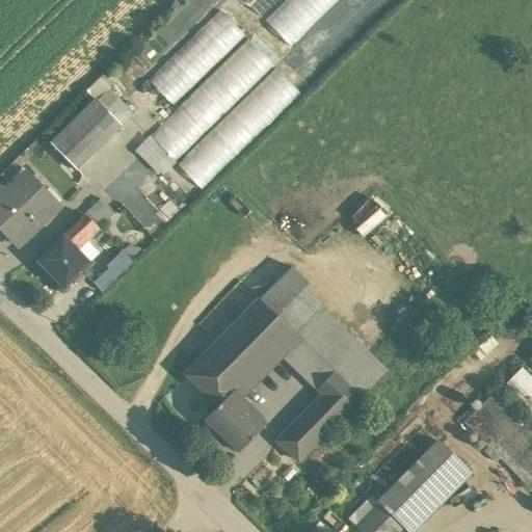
[(246,0),(262,16),(276,0),(246,0)]
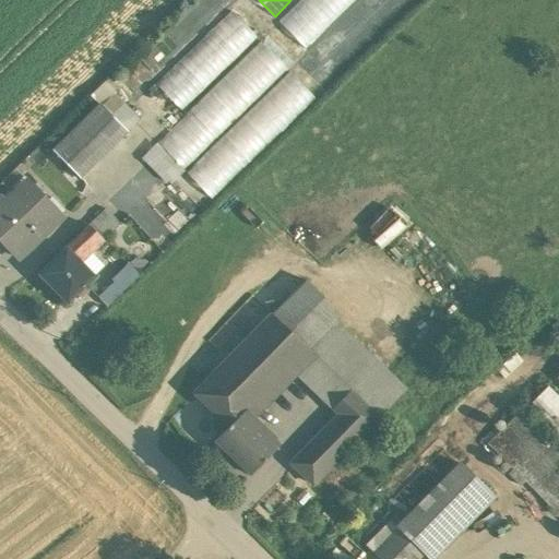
[(299,0),(278,21),(304,46),(349,0),(299,0)]
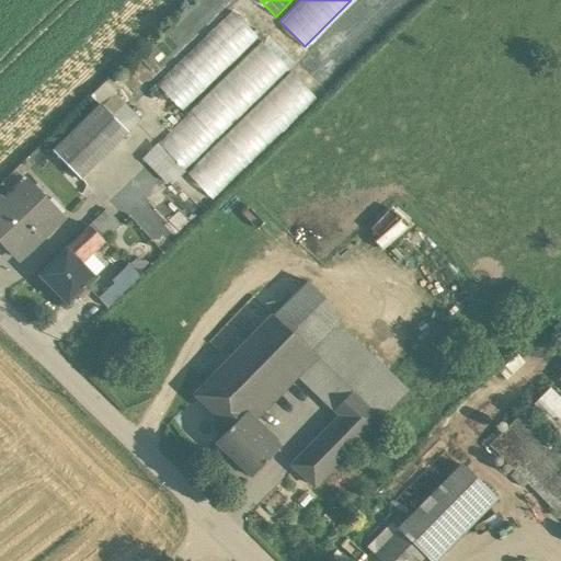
[(361,0),(298,65),(321,88),(405,0),(361,0)]
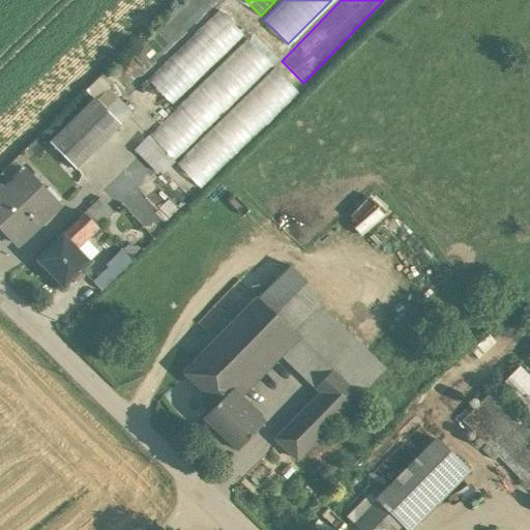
[(217,11),(149,81),(172,102),(240,34),(217,11)]
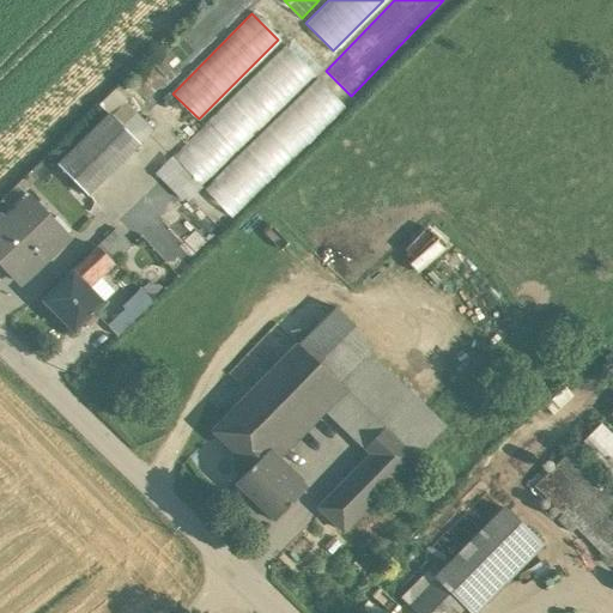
[(284,44),(174,157),(200,183),(311,71),(284,44)]
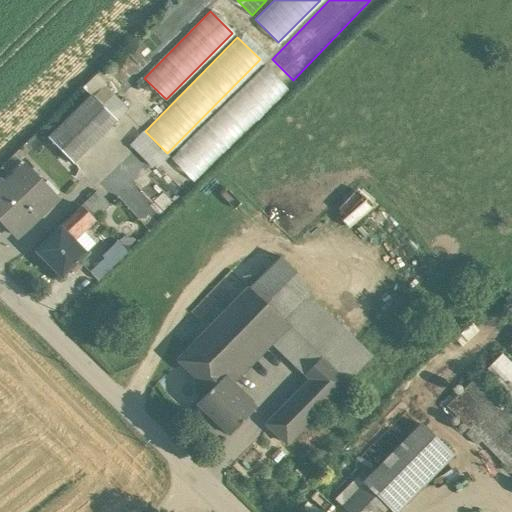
[(264,65),(172,158),(197,182),(288,89),(264,65)]
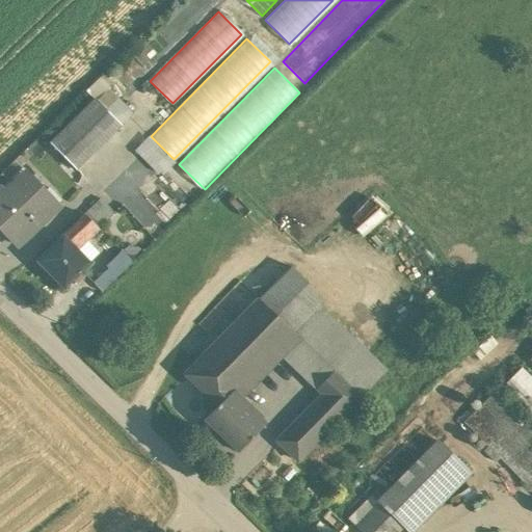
[(94,100),(49,143),(75,170),(120,126),(94,100)]
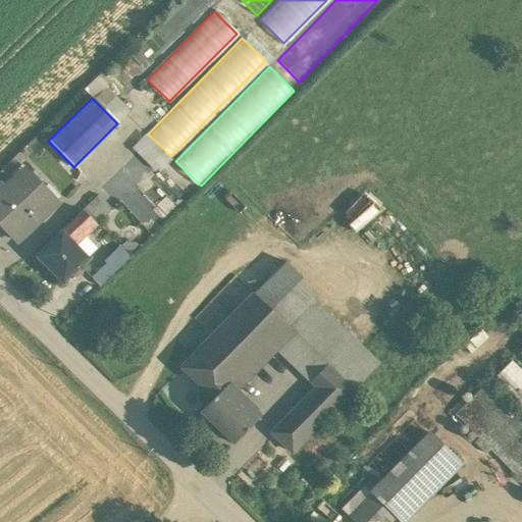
[(57,203),(21,165),(0,186),(0,225),(15,242),(57,203)]
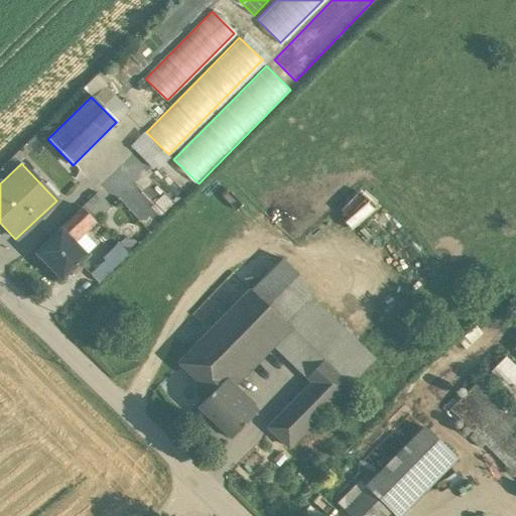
[(185,195),(158,167),(150,176),(177,204),(185,195)]
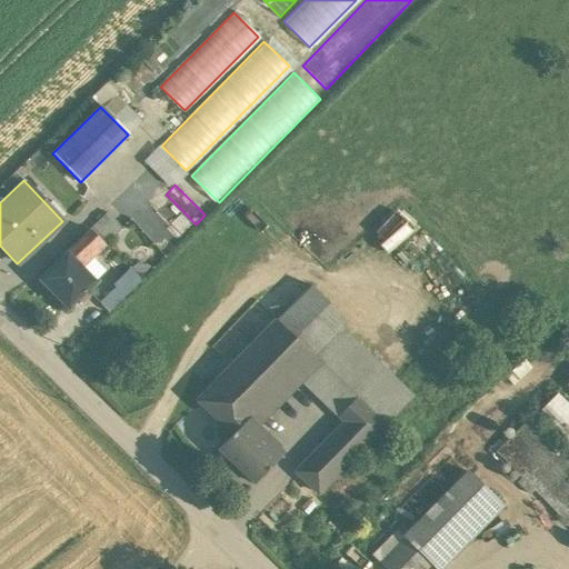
[(193,226),(162,196),(153,206),(183,236),(193,226)]
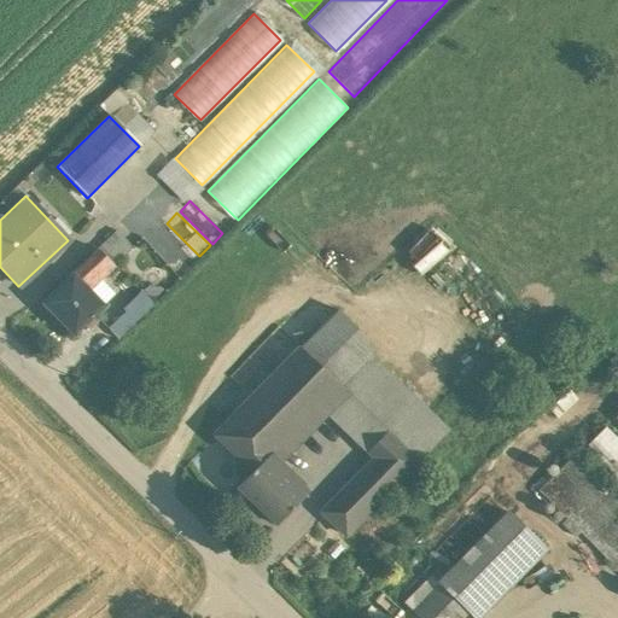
[(197,258),(164,226),(158,231),(192,263),(197,258)]
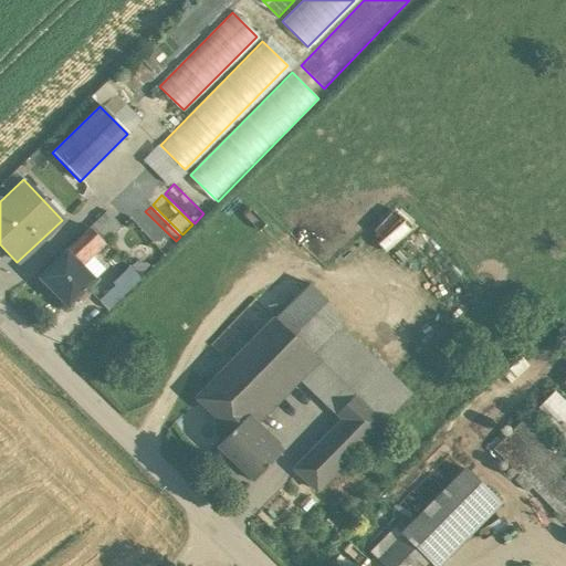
[(107,215),(66,253),(76,263),(100,241),(103,244),(121,229),(107,215)]
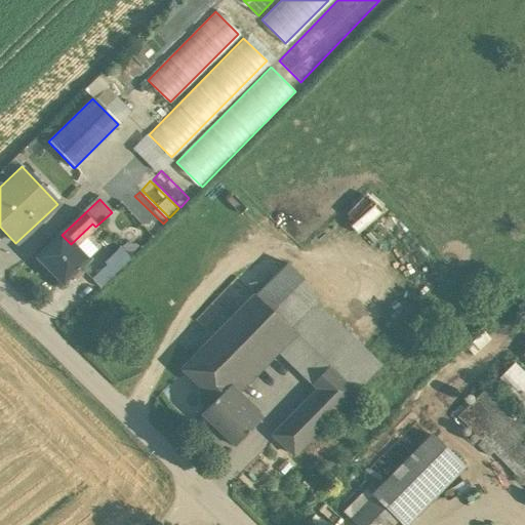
[(62,235),(61,234),(36,258),(62,284),(73,274),(77,279),(84,272),(80,267),(86,260),(71,244),(62,235)]
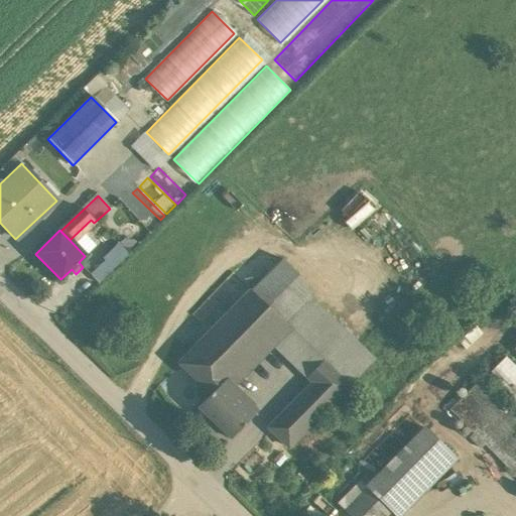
[(128,255),(117,244),(102,259),(104,261),(112,270),(128,255)]
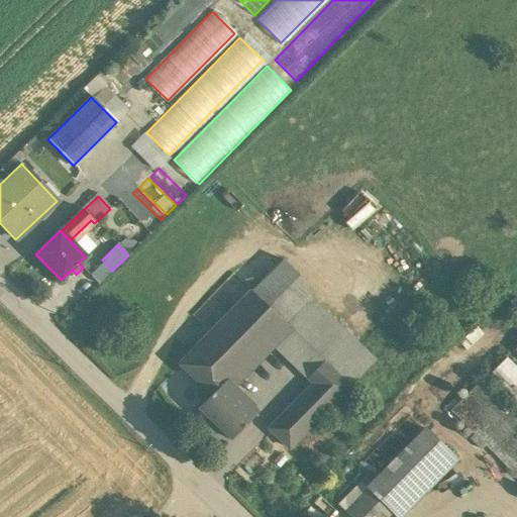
[(314,292),(282,261),(250,292),(283,323),(290,330),(300,339),(324,363),(349,387),(372,364),(357,349),(304,301),(314,292)]
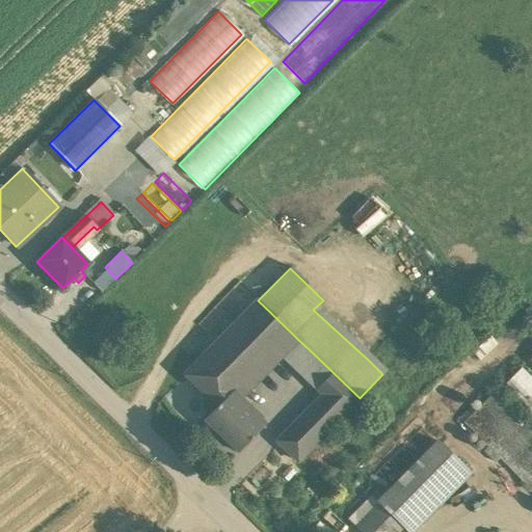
[(107,269),(91,284),(101,292),(115,278),(107,269)]
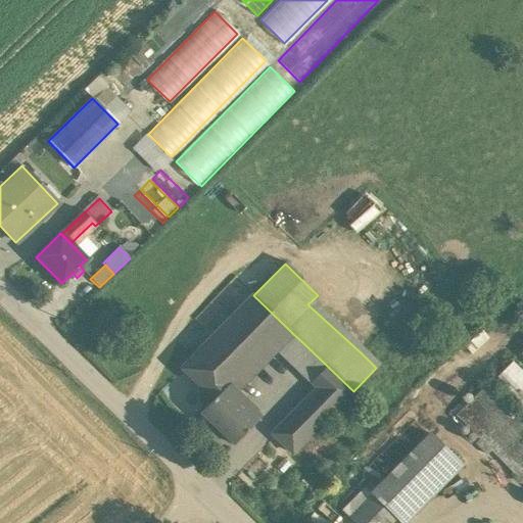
[(253,295),(182,370),(212,399),(226,387),(227,388),(269,344),(278,335),(285,342),(293,334),(286,327),(253,295)]
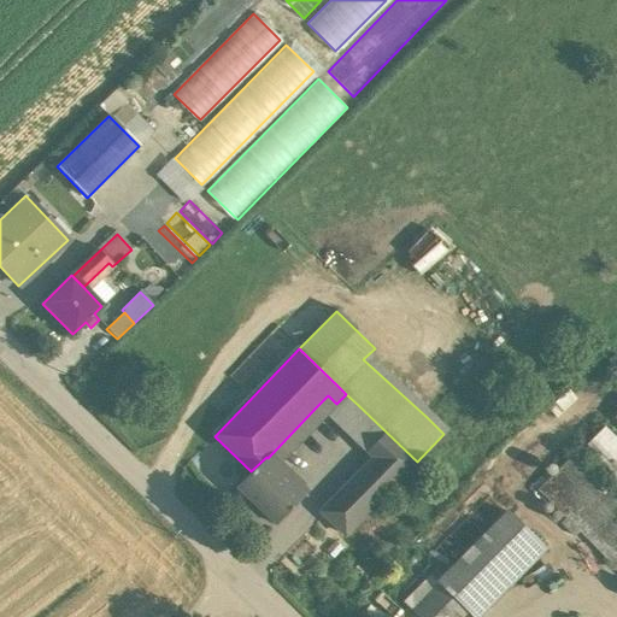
[(358,405),(346,394),(336,404),(328,395),(317,406),(366,453),(387,433),(358,405)]
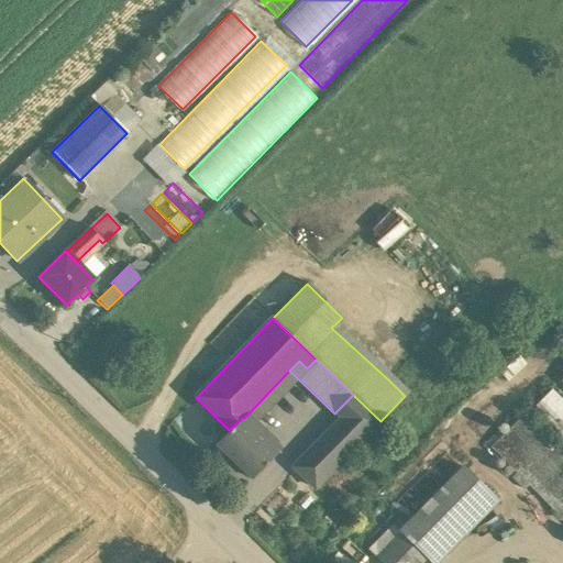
[(562,403),(551,390),(528,412),(562,446),(562,403)]
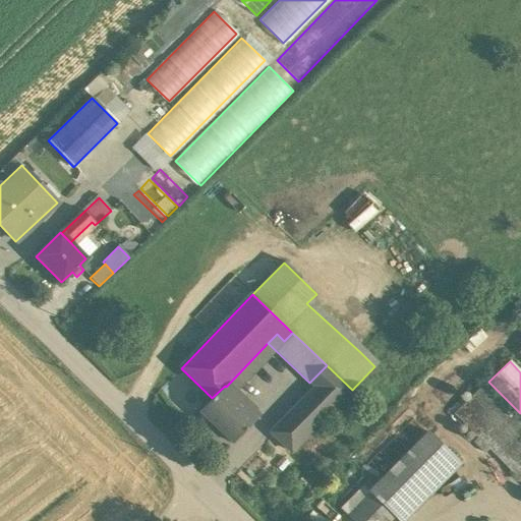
[(352,390),(327,365),(309,383),(313,387),(290,411),(311,431),(352,390)]
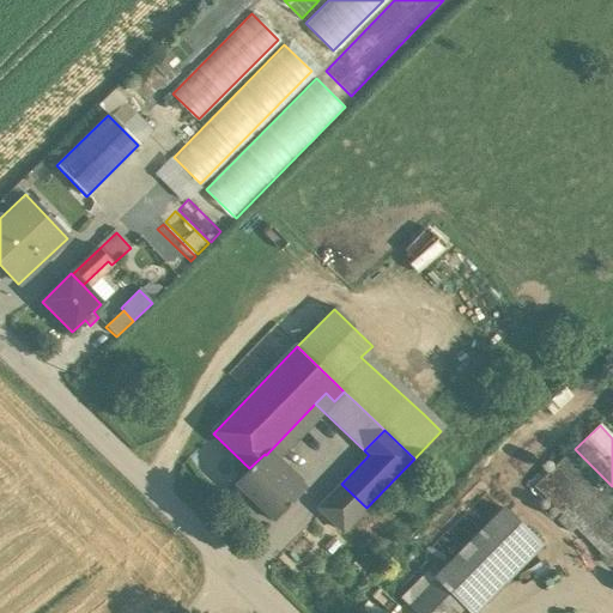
[(612,493),(570,451),(541,479),(612,551),(612,493)]
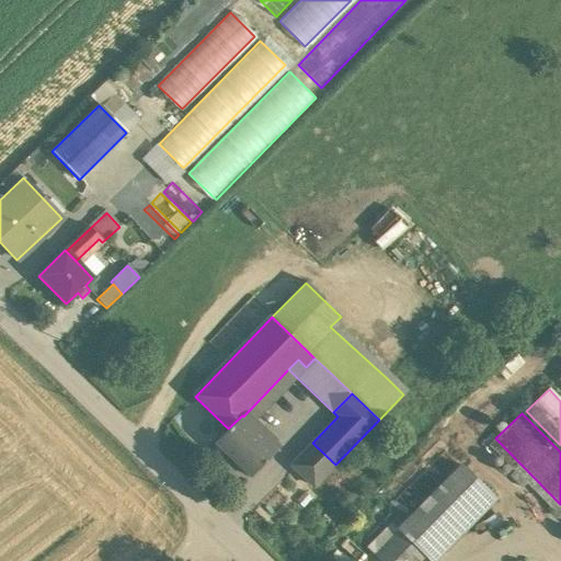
[(228,428),(214,444),(227,456),(220,464),(230,472),(237,466),(250,478),(277,449),(243,416),(242,415),(228,428)]
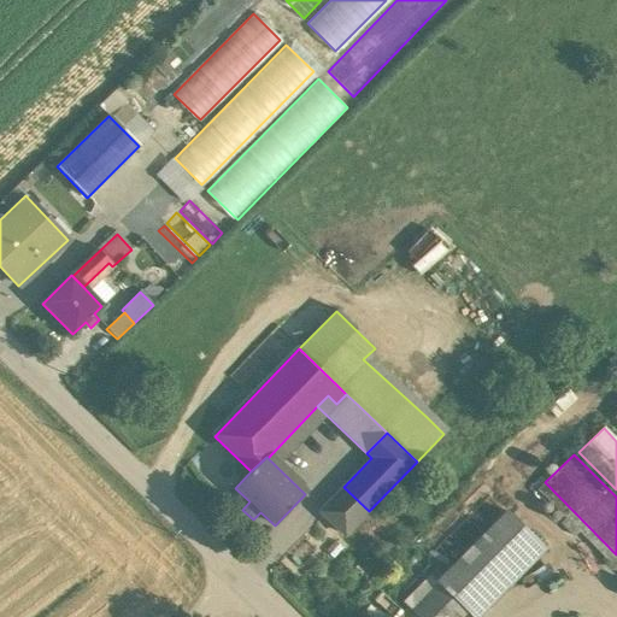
[(616,554),(545,482),(536,491),(565,519),(560,524),(574,536),(579,532),(616,570),(616,554)]
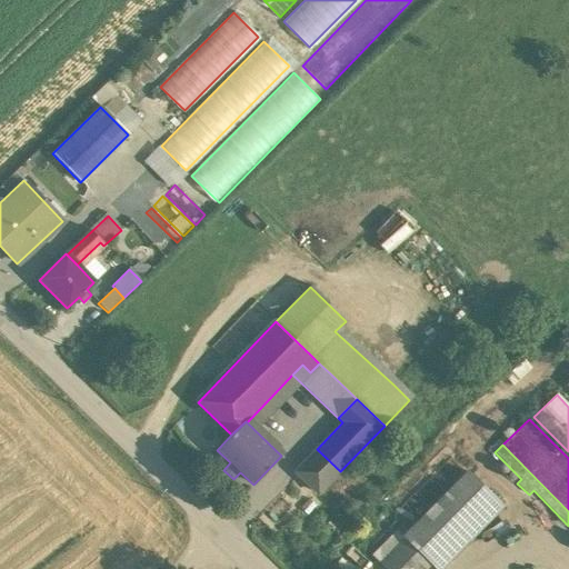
[(317,449),(295,472),(318,495),(340,471),(317,449)]
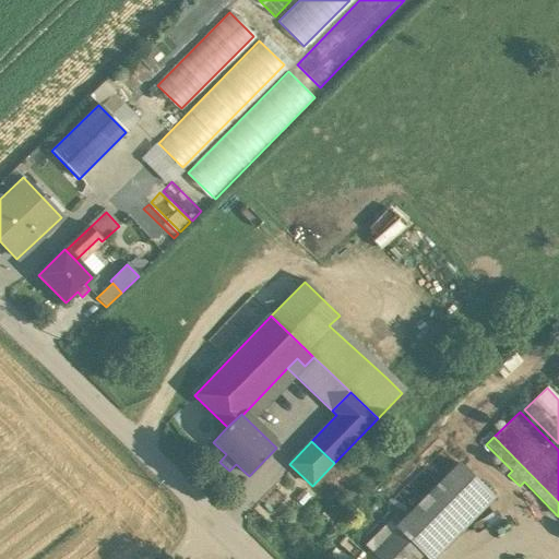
[(459,464),(395,528),(421,555),(426,558),(432,558),(494,498),(459,464)]
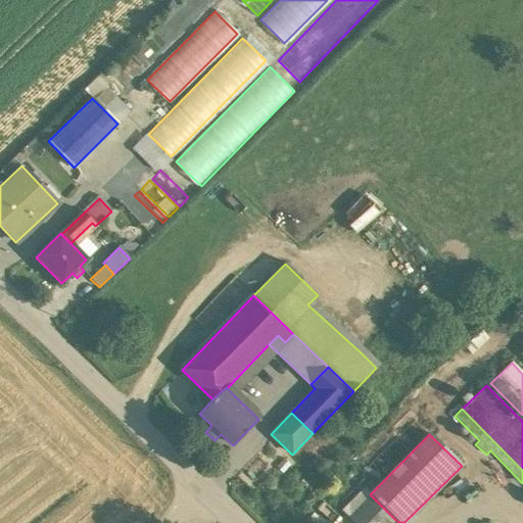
[(389,522),(394,519),(371,495),(354,513),(348,518),(352,522),(389,522)]
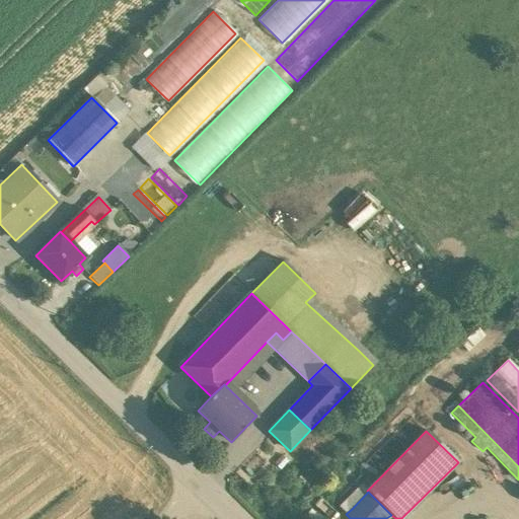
[(352,509),(345,502),(339,507),(346,514),(352,509)]
